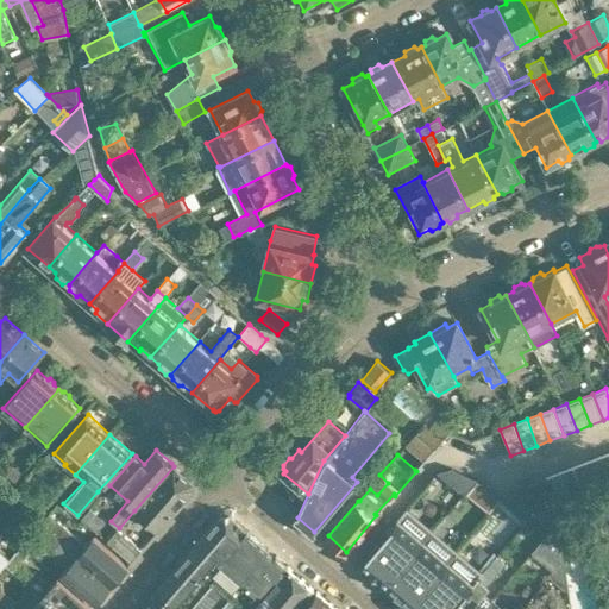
[(608,483),(600,457),(585,463),(598,494),(608,489),(608,483)]
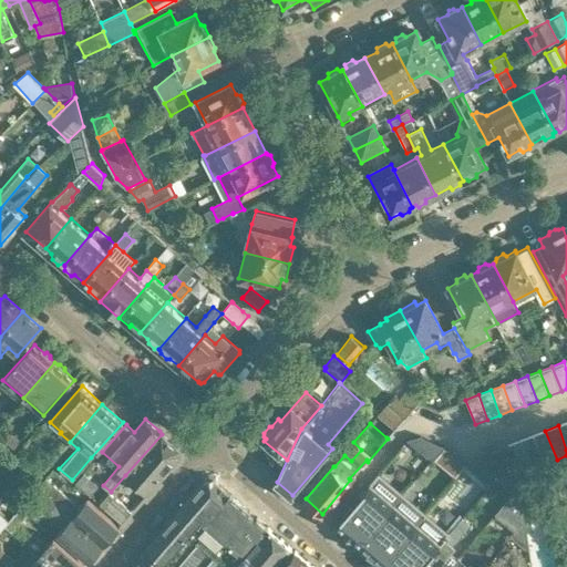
[(545,431),(534,435),(543,460),(545,464),(557,460),(545,431)]
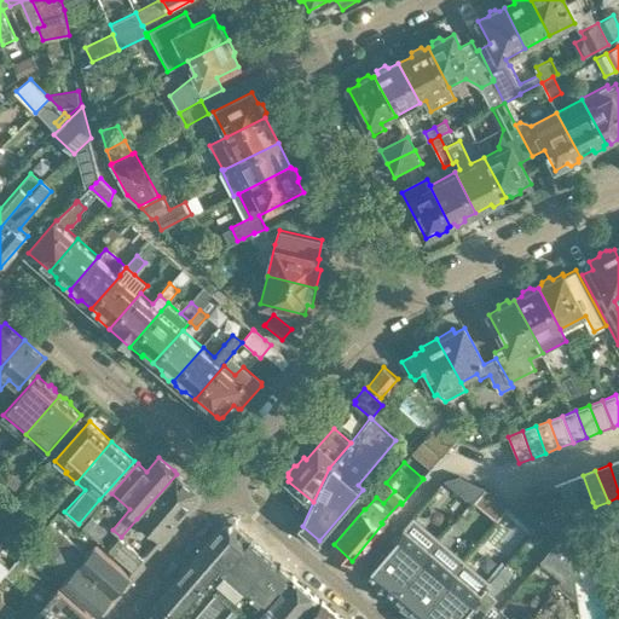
[(13,473),(7,481),(15,489),(22,480),(13,473)]
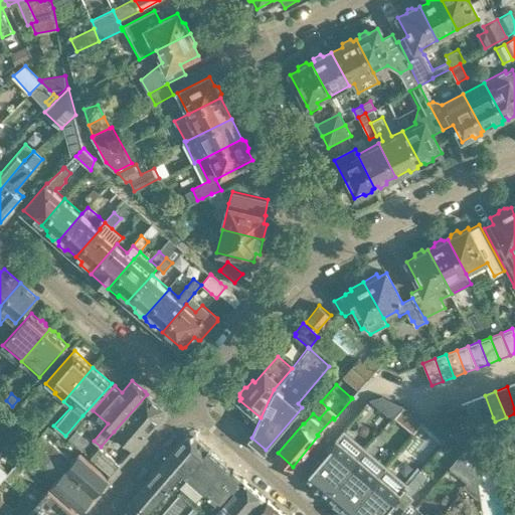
[(164,408),(147,394),(114,432),(134,449),(165,414),(164,408)]
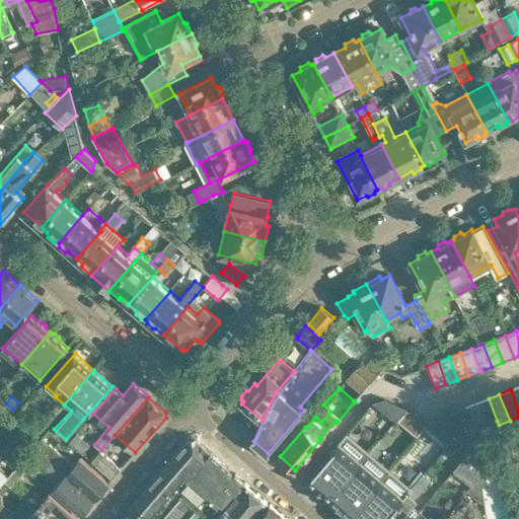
[(489,398),(477,402),(486,425),(497,421),(489,398)]
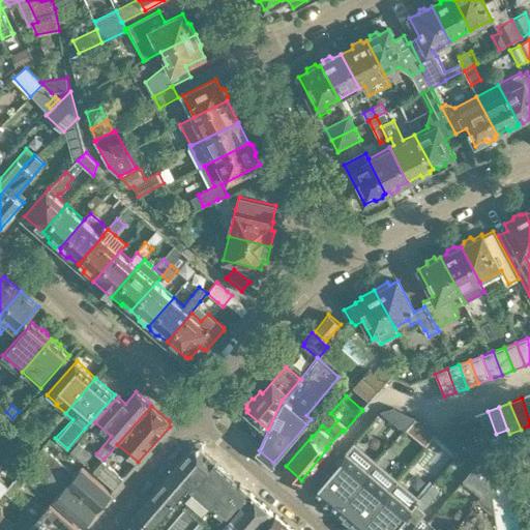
[(488,411),(475,415),(480,429),(484,439),(496,434),(488,411)]
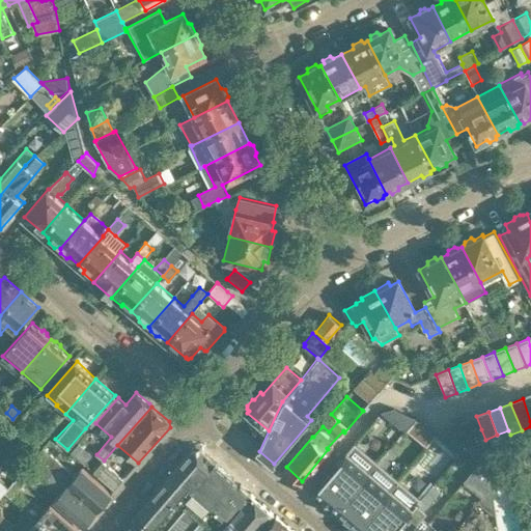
[(456,420),(448,429),(468,446),(475,437),(481,429),(476,416),(459,423),(456,420)]
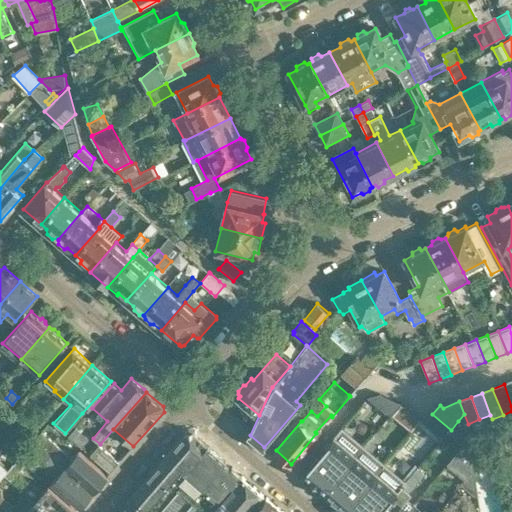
[(43,420),(52,411),(45,405),(37,415),(41,418),(43,420)]
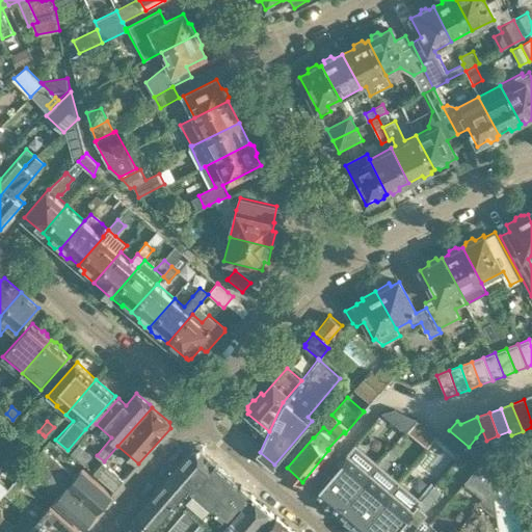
[(527,439),(508,445),(512,458),(531,452),(527,439)]
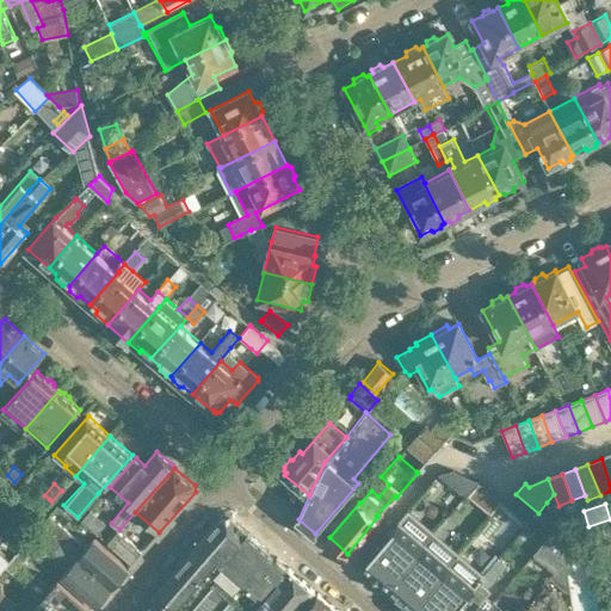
[(408,510),(362,563),(369,571),(380,580),(388,587),(417,554),(434,532),(408,510)]
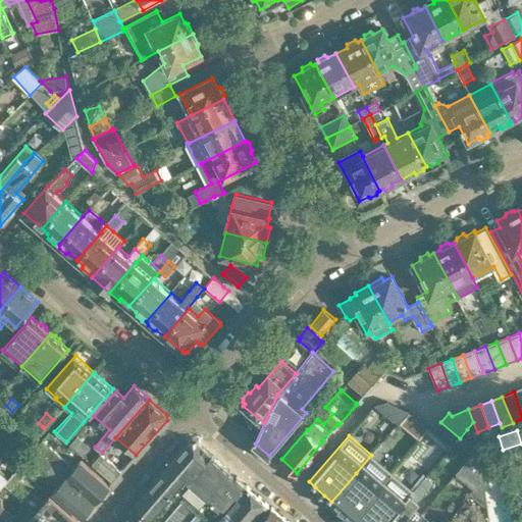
[(492,436),(477,441),(480,458),(498,453),(492,436)]
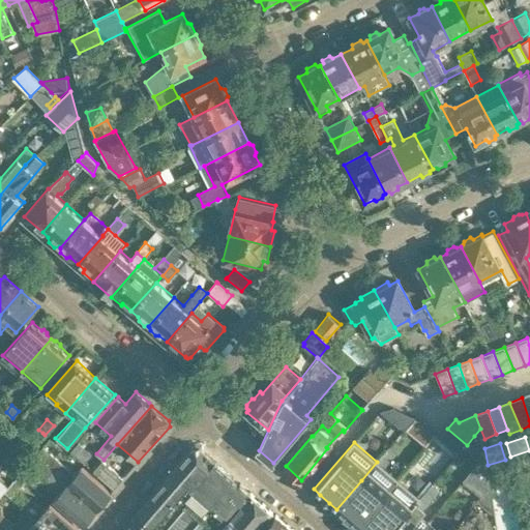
[(0,473),(25,463),(17,444),(0,451),(0,473)]
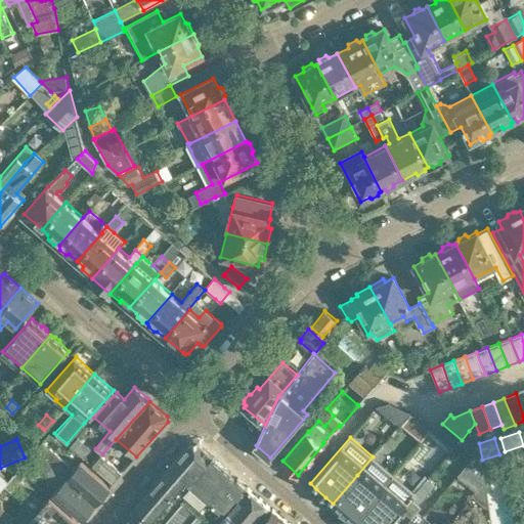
[(75,468),(43,440),(35,450),(44,457),(52,466),(95,504),(110,487),(80,462),(75,468)]
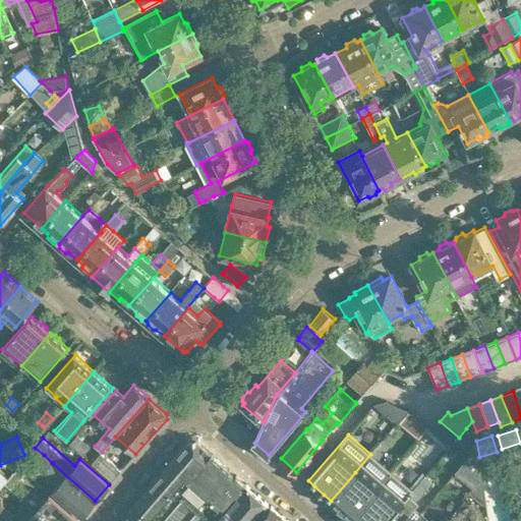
[(183,448),(161,473),(179,489),(212,453),(206,448),(196,440),(189,440),(189,441),(183,448)]
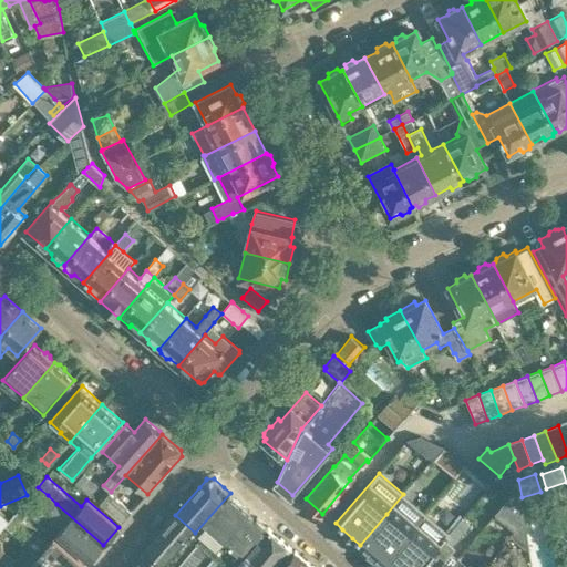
[(38,487),(30,496),(39,505),(48,495),(38,487)]
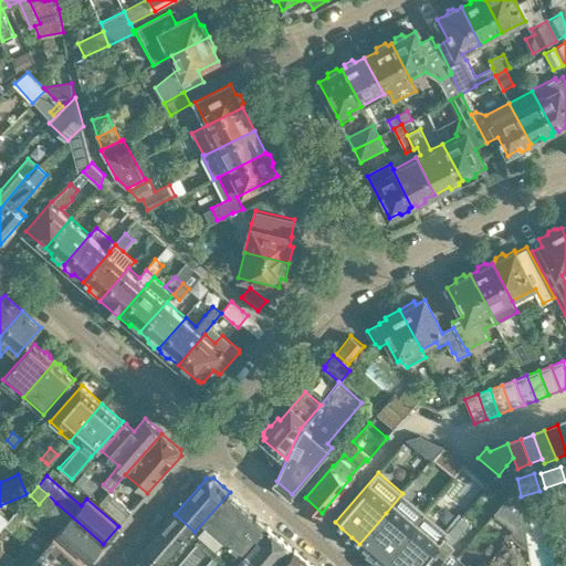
[(517,488),(503,504),(520,519),(522,516),(520,499),(517,488)]
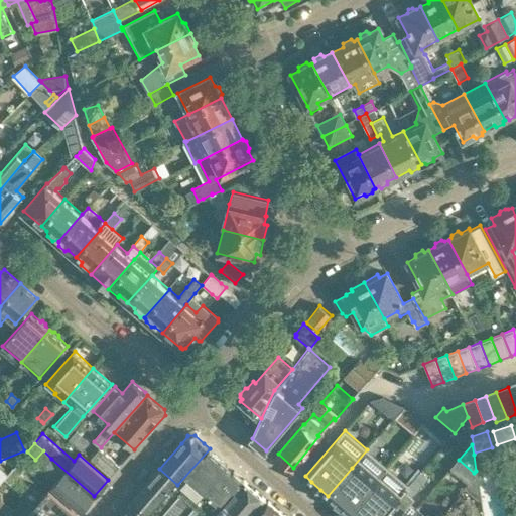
[(120,466),(100,448),(91,459),(111,476),(120,466)]
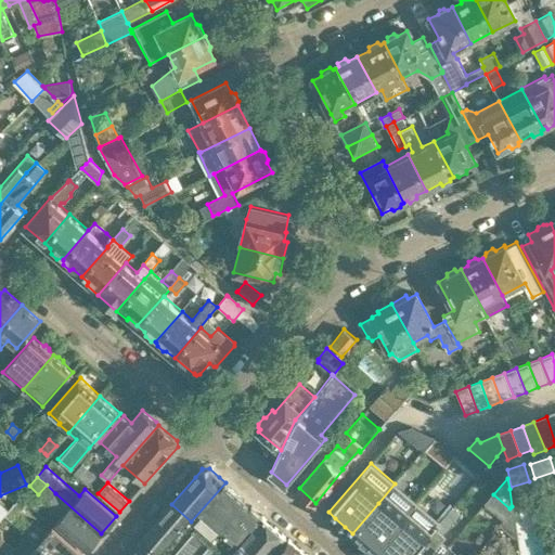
[(228,554),(262,516),(226,482),(180,533),(188,541),(173,554),(228,554)]
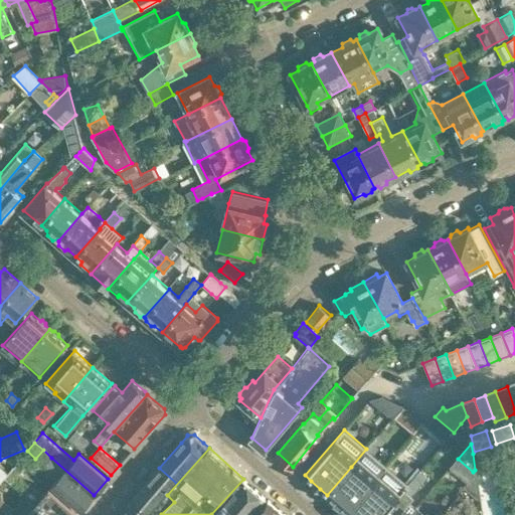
[(351,467),(327,495),(348,512),(387,467),(366,449),(351,467)]
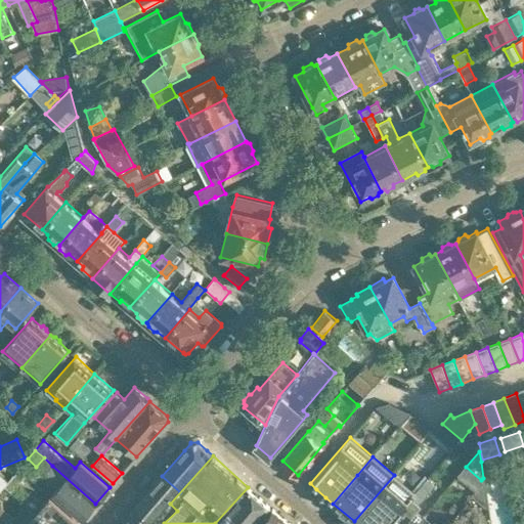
[(95,504),(52,466),(45,474),(59,486),(52,494),(81,520),(95,504)]
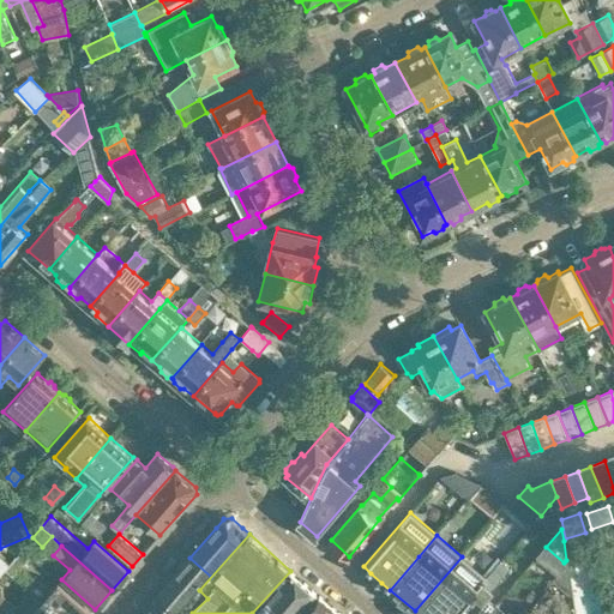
[(23,548),(11,563),(10,565),(6,569),(14,576),(31,555),(23,548)]
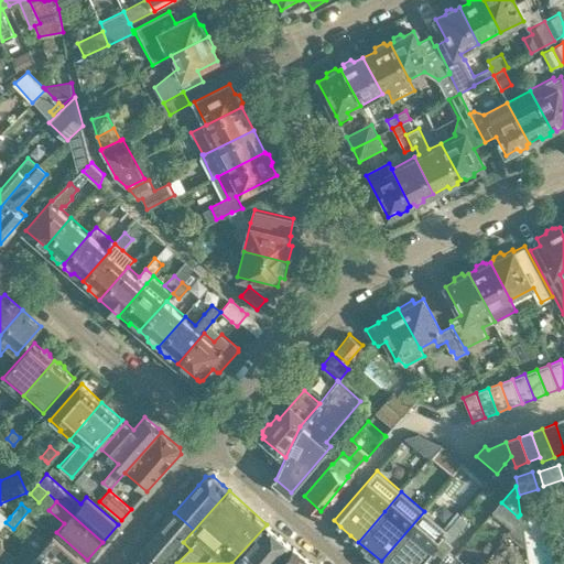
[(424,511),(381,561),(384,563),(419,563),(444,537),(443,535),(447,530),(424,511)]
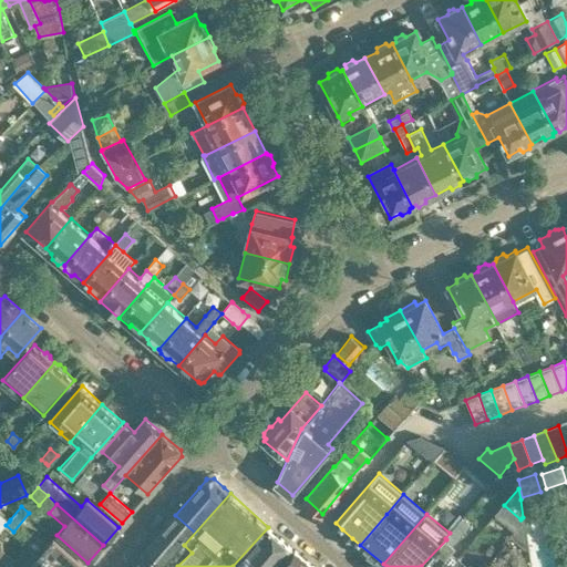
[(175,515),(146,549),(163,564),(166,566),(177,566),(192,553),(184,545),(195,533),(175,515)]
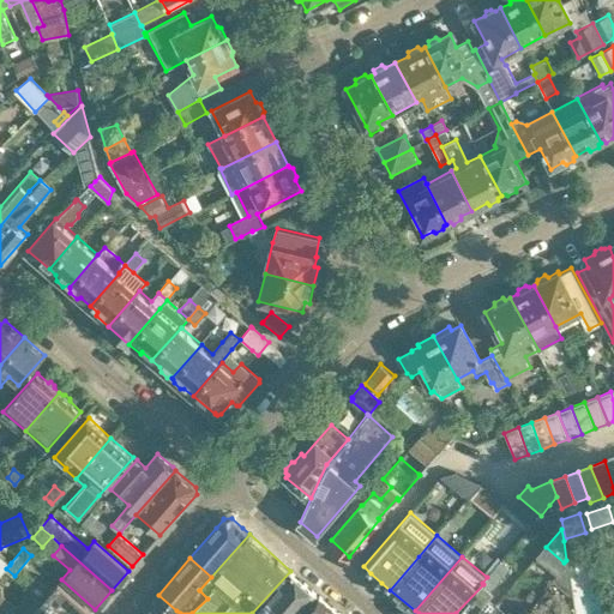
[(475,613),(494,594),(491,591),(510,567),(501,560),(487,577),(482,583),(483,584),(456,613),(475,613)]
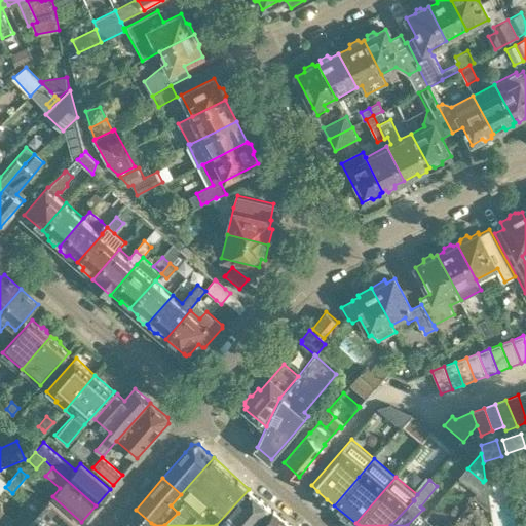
[(486,485),(475,497),(487,509),(491,509),(487,484),(486,485)]
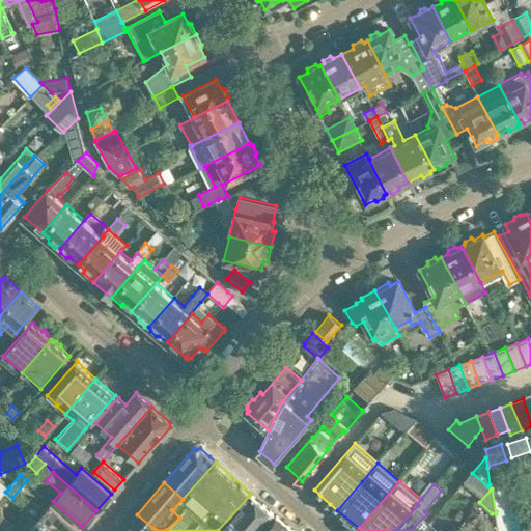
[(251,494),(218,530),(262,530),(277,515),(251,494)]
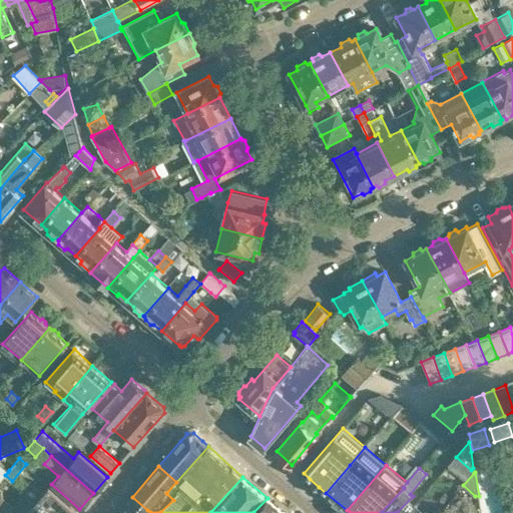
[(75,512),(77,512),(48,486),(42,493),(29,481),(21,490),(37,504),(46,512),(75,512)]
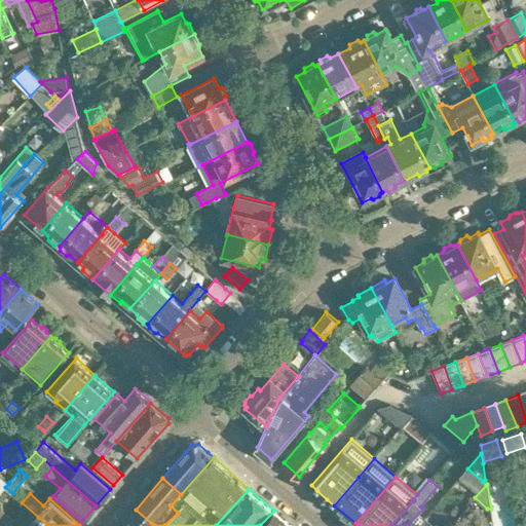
[(148,525),(151,523),(136,510),(120,525),(148,525)]
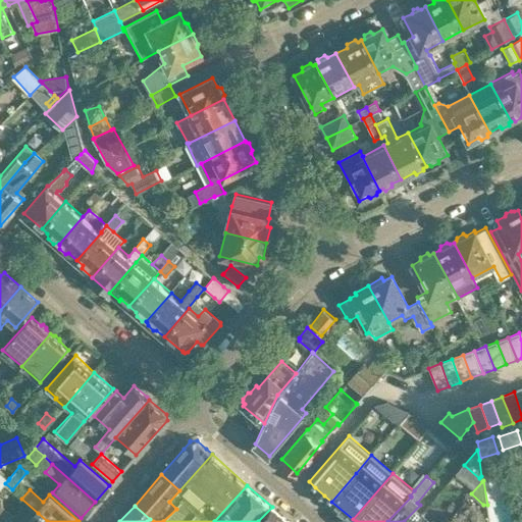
[(258,521),(290,521),(272,507),(258,521)]
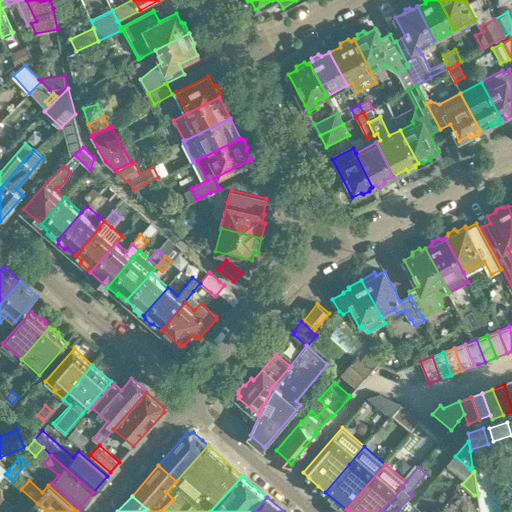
[(46,511),(37,503),(29,511),(46,511)]
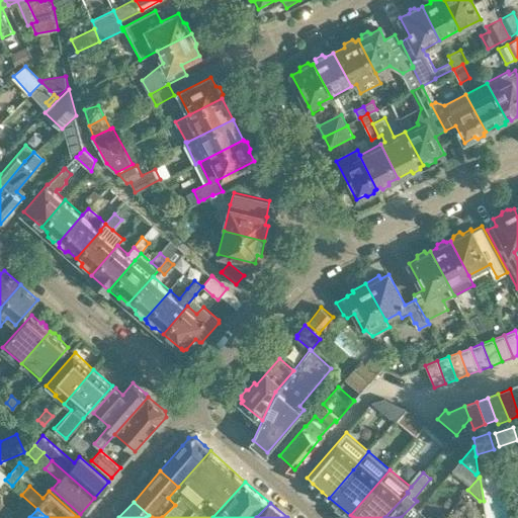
[(429,517),(420,509),(419,509),(410,517),(429,517)]
